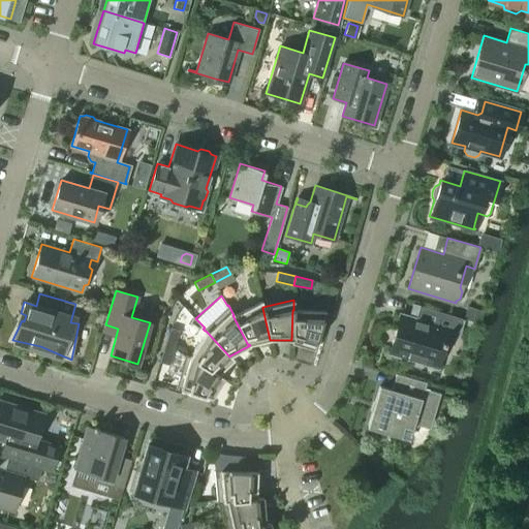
[(248,345),(249,344),(270,340),(262,308),(262,307),(261,301),(234,315),(232,315),(248,345)]
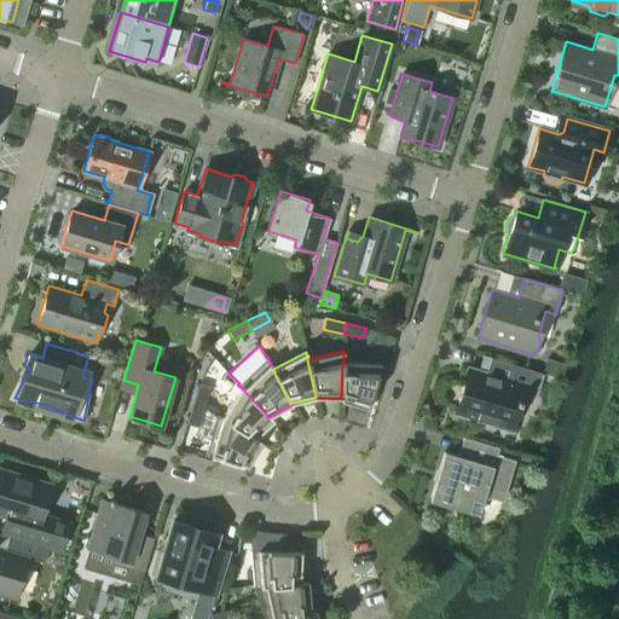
[(468,369),(455,412),(476,418),(475,423),(493,429),(495,424),(510,429),(518,404),(519,404),(520,399),(519,399),(522,387),(534,391),(539,374),(543,375),(543,374),(490,357),(485,374),(468,369)]
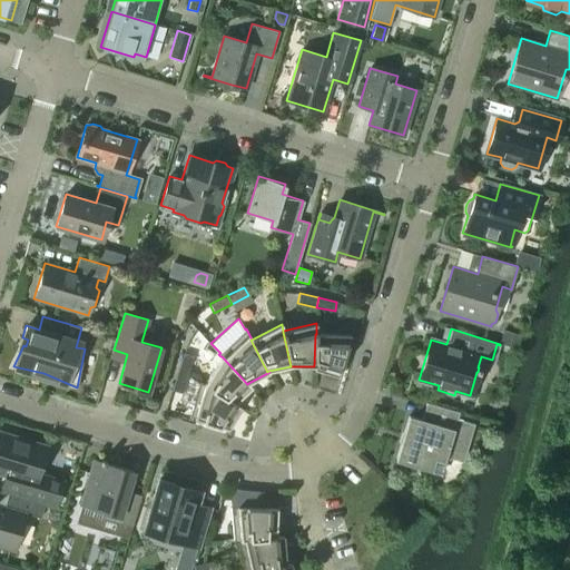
[(520,335),(503,331),(500,342),(517,347),(520,335)]
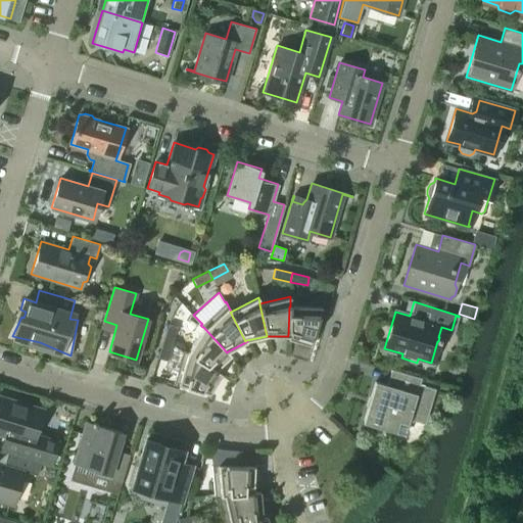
[(288,336),(287,336),(287,338),(310,345),(321,306),(290,306),(289,306),(288,336)]
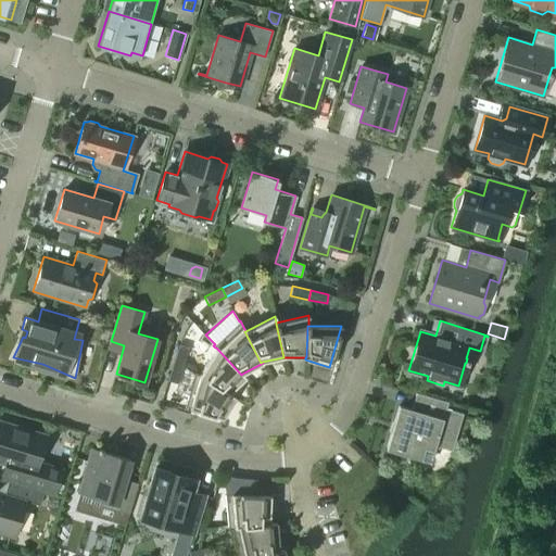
[(173,363),(182,365),(188,348),(178,344),(173,363)]
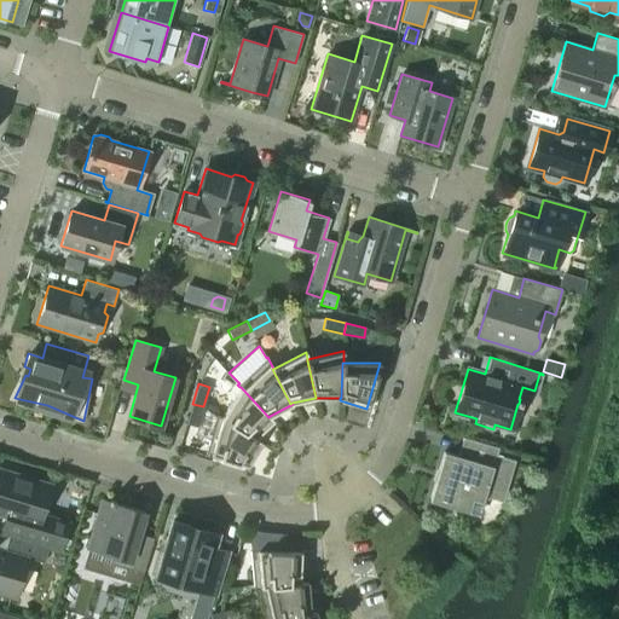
[(254,438),(273,420),(270,416),(268,417),(241,387),(239,387),(221,417),(221,418),(254,438)]
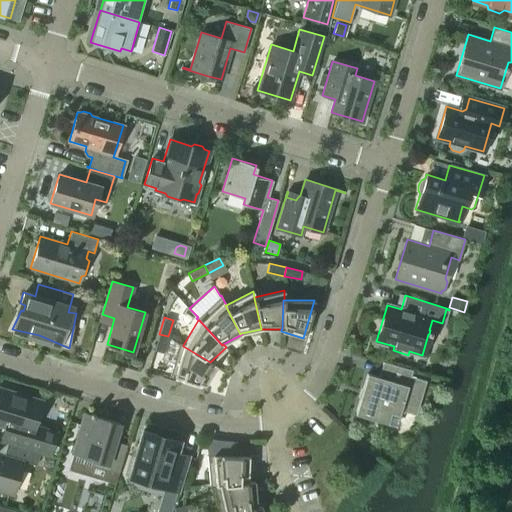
[(163,353),(168,336),(159,334),(154,350),(163,353)]
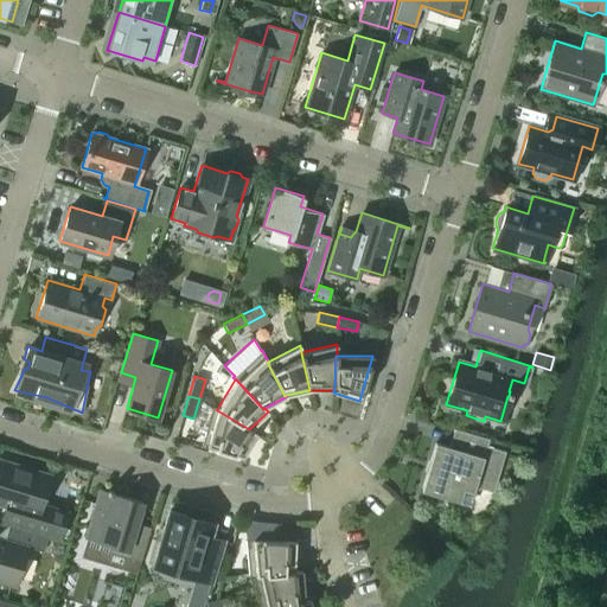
[(257,434),(249,429),(217,410),(217,409),(212,407),(202,443),(243,457),(257,434)]
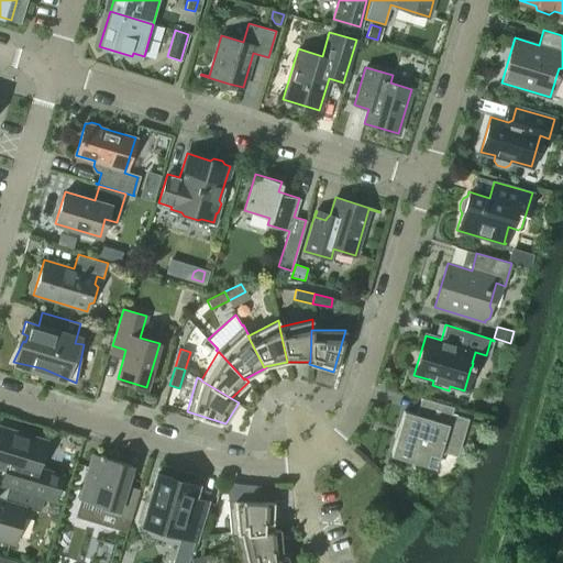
[(390,455),(426,465),(429,454),(438,456),(440,451),(456,456),(468,419),(451,414),(453,407),(421,397),(416,415),(404,410),(390,455)]
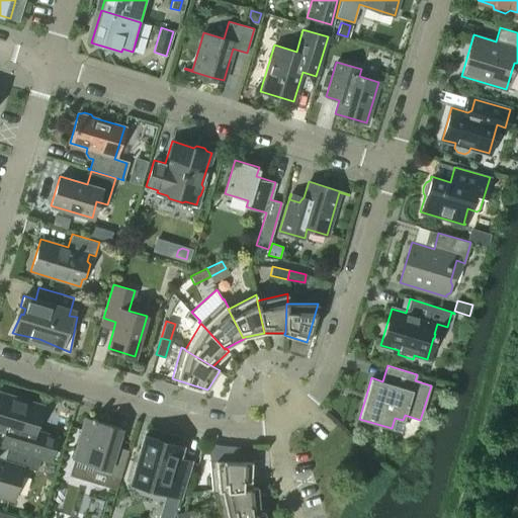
[(0,392),(0,430),(5,432),(1,444),(51,458),(57,437),(34,430),(42,405),(0,392)]
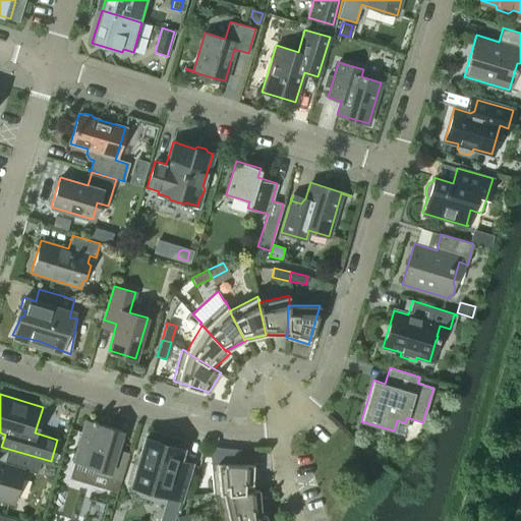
[(93,422),(85,420),(73,461),(96,467),(94,473),(120,481),(129,453),(117,449),(122,430),(97,423),(97,422),(93,420),(93,422)]
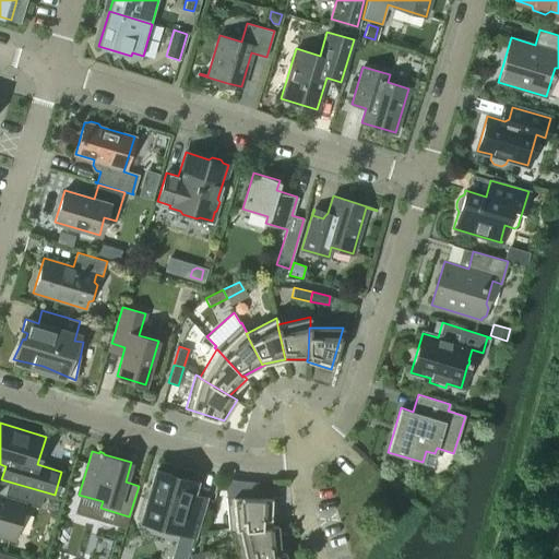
[(195,482),(156,470),(141,520),(193,535),(204,498),(192,494),(195,482)]
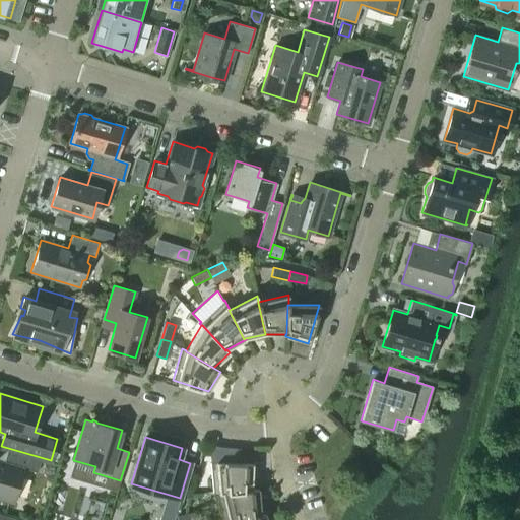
[(215,462),(210,461),(213,494),(216,494),(216,493),(251,491),(251,490),(253,463),(240,463),(237,463),(238,448),(237,448),(221,447),(215,445),(215,462)]
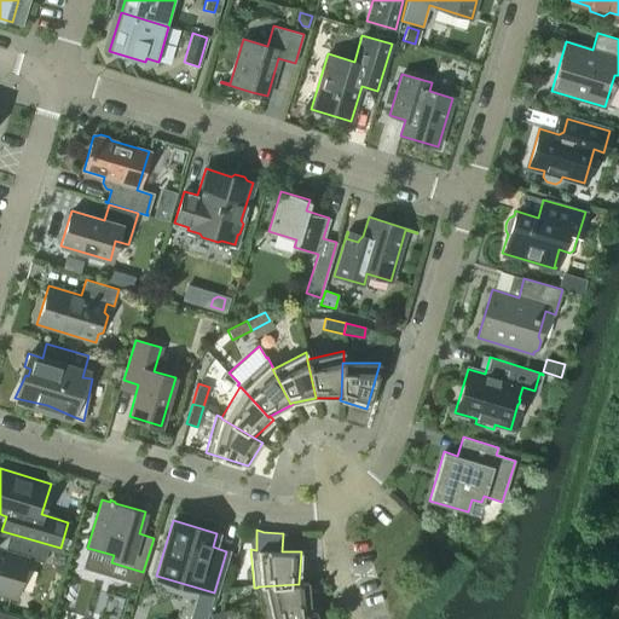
[(0,548),(0,594),(16,599),(28,557),(44,562),(48,547),(9,534),(4,550),(0,548)]
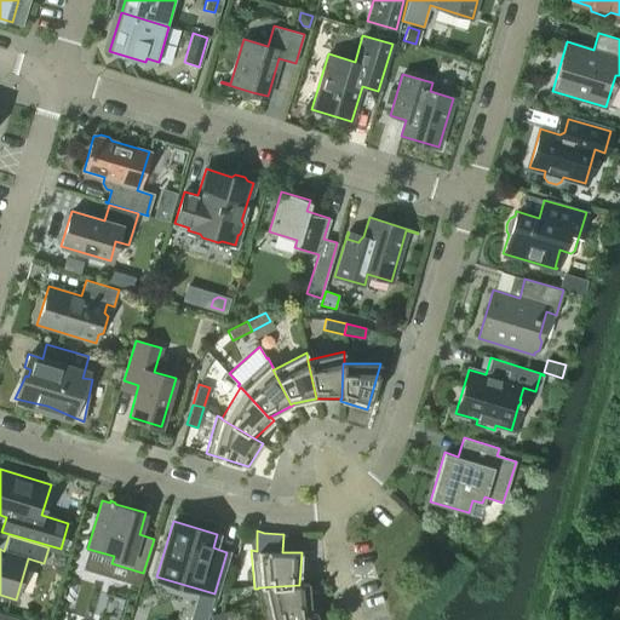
[(282,619),(310,614),(310,613),(308,583),(299,584),(299,585),(258,587),(258,589),(264,619),(282,619)]
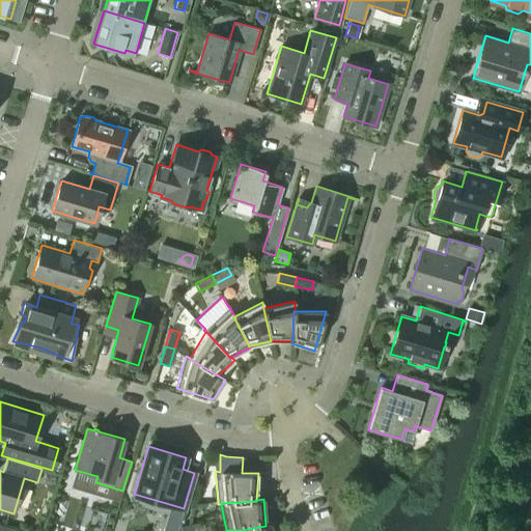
[(190,524),(191,530),(200,530),(198,522),(190,524)]
